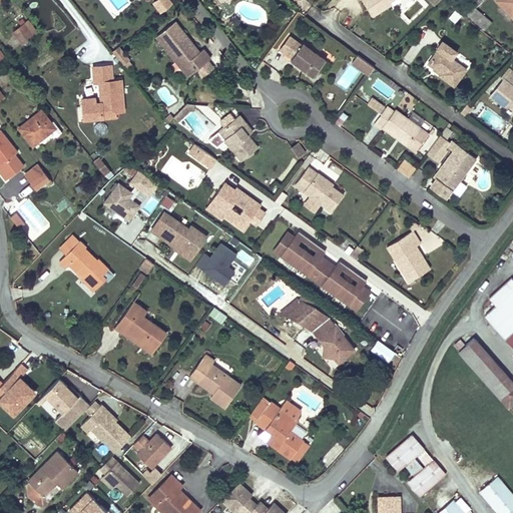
[(170,0),(154,0),(151,3),(160,13),(173,3),(170,0)]
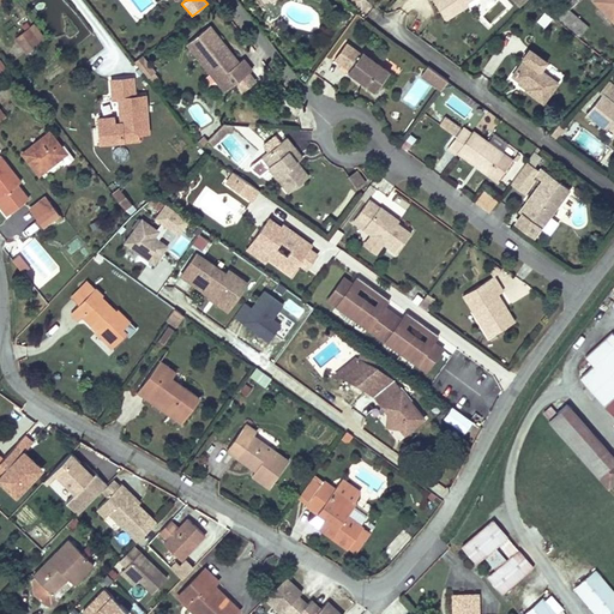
[(434,0),(446,18),(467,5),(464,2),(468,0),(434,0)]
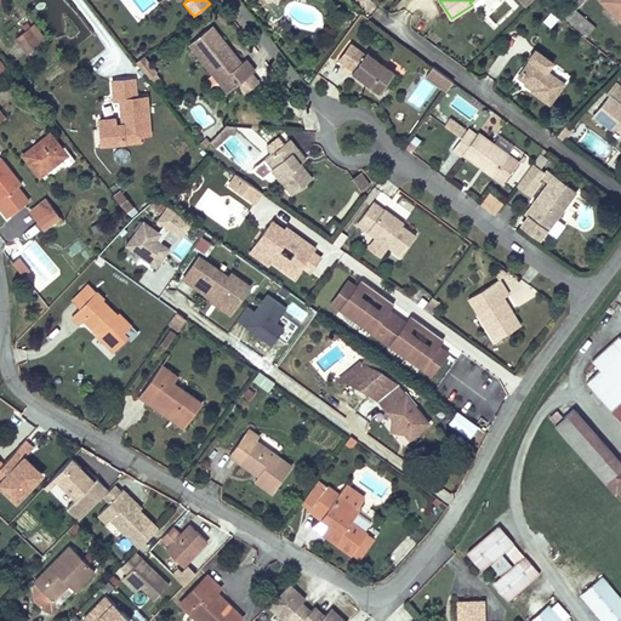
[(573,0),(558,13),(582,33),(591,23),(574,9),(584,0),(573,0)]
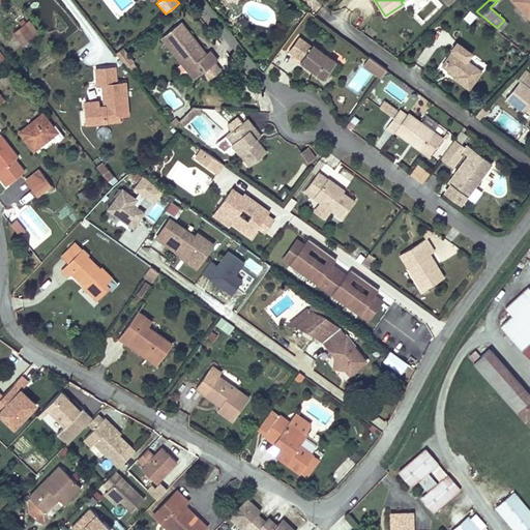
[(529,0),(511,0),(529,18),(529,17),(529,0)]
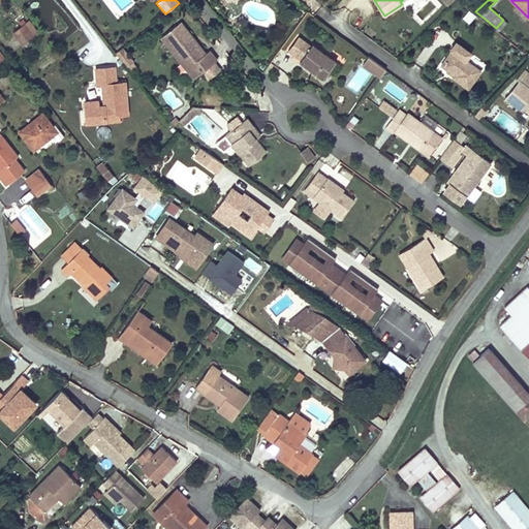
[(463,19),(470,23),(475,14),(468,10),(463,19)]
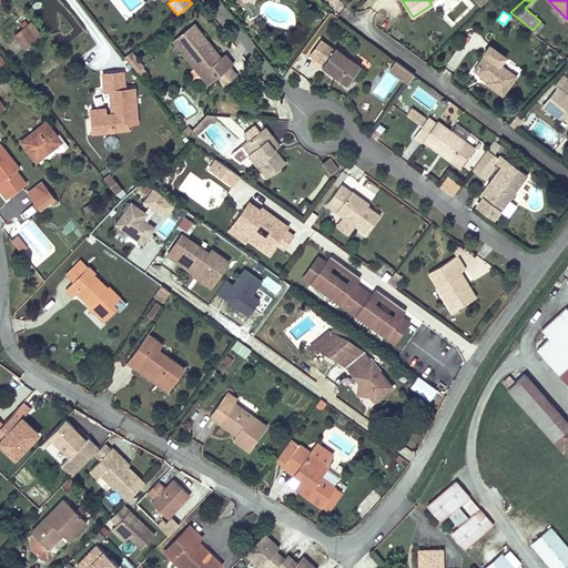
[(37,39),(41,36),(30,21),(26,24),(37,39)]
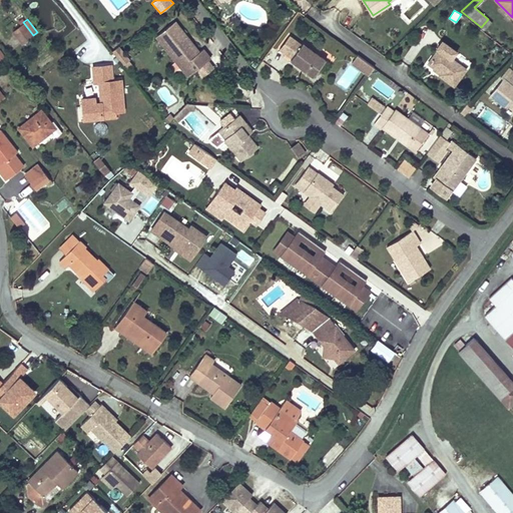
[(156,36),(180,66),(188,60),(196,70),(196,69),(207,61),(210,58),(203,49),(199,52),(190,40),(188,42),(185,38),(187,36),(175,21),(156,36)]
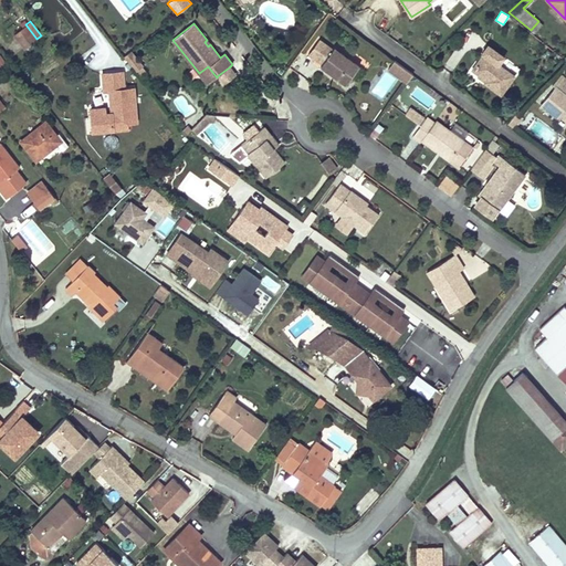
[(25,24),(14,34),(24,48),(27,46),(33,41),(37,39),(25,24)]
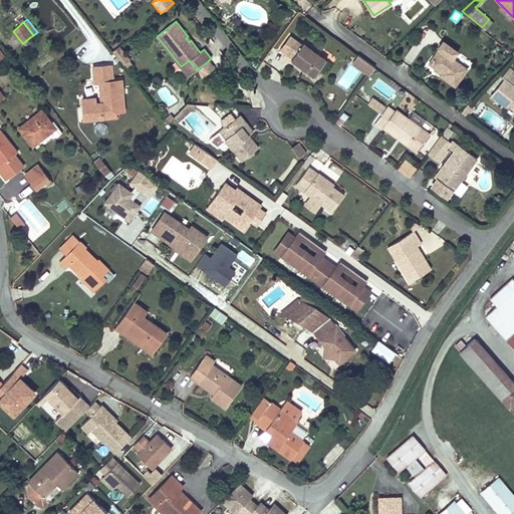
[(291,59),(302,67),(303,65),(306,67),(305,69),(314,76),(326,59),(303,43),(302,44),(289,36),(280,49),(292,58),(291,59)]
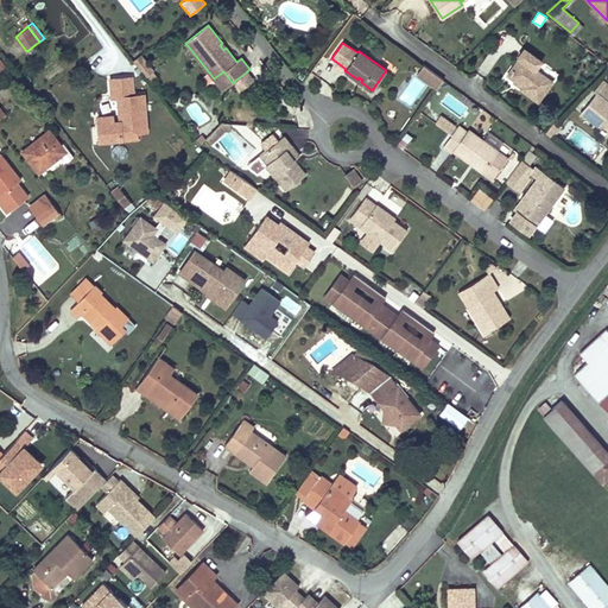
[(36,44),(29,50),(31,54),(38,49),(36,44)]
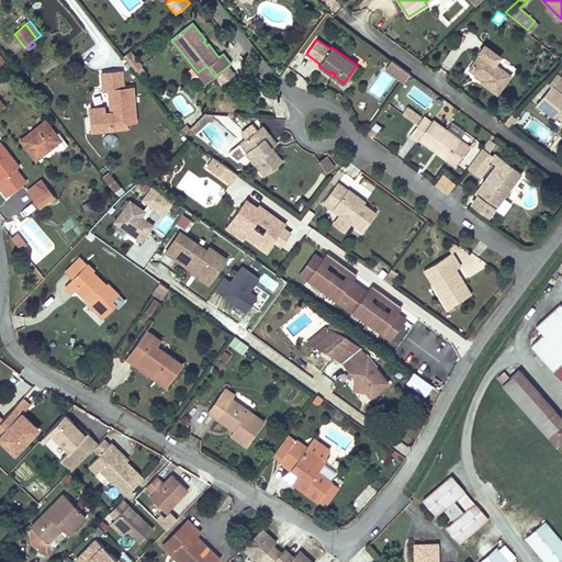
[(482,82),(497,93),(512,76),(495,64),(501,56),(484,44),(479,53),(480,54),(469,69),(483,80),(482,82)]
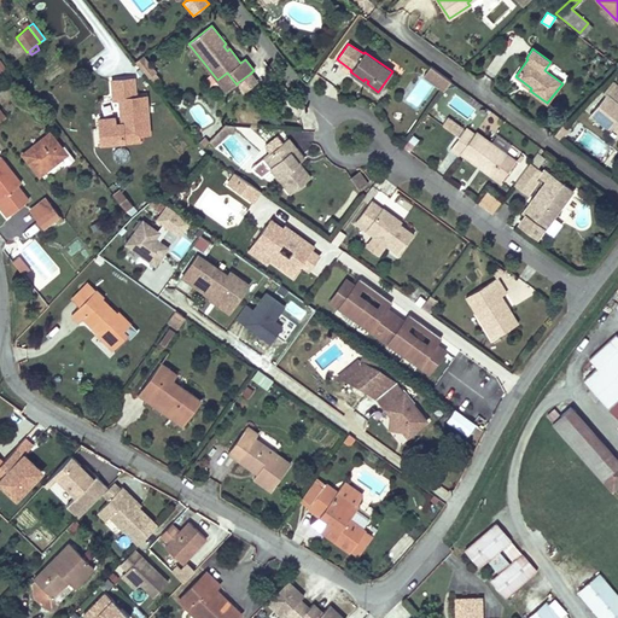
[(432,68),(425,77),(444,92),(452,82),(432,68)]
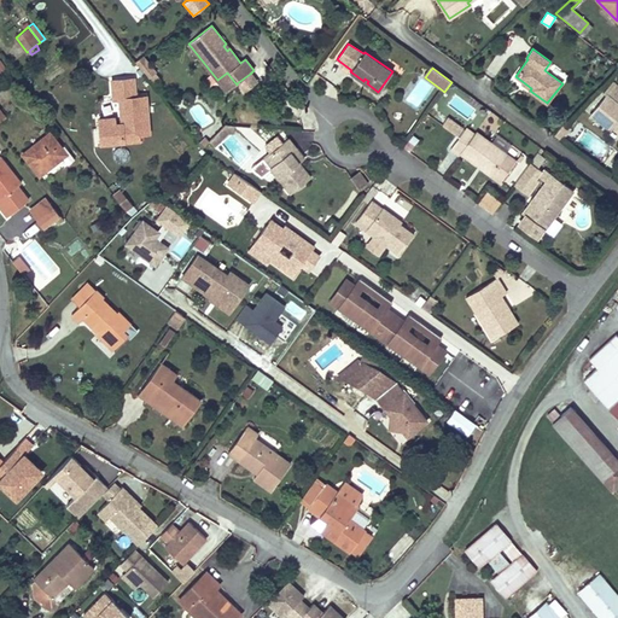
[(227,92),(237,85),(227,73),(217,80),(227,92)]
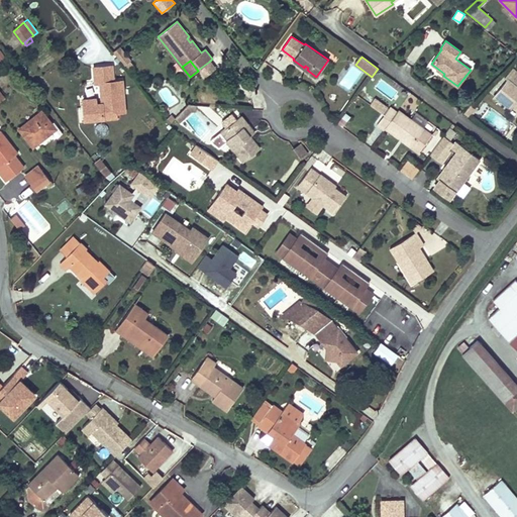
[(209,62),(198,70),(204,77),(214,68),(209,62)]
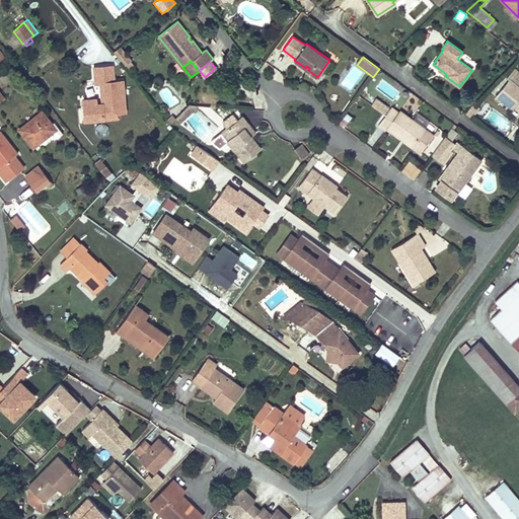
[(94,67),(95,82),(95,83),(100,83),(102,103),(97,104),(96,98),(84,99),(83,99),(85,121),(118,118),(117,113),(126,112),(124,81),(115,81),(113,66),(94,67)]
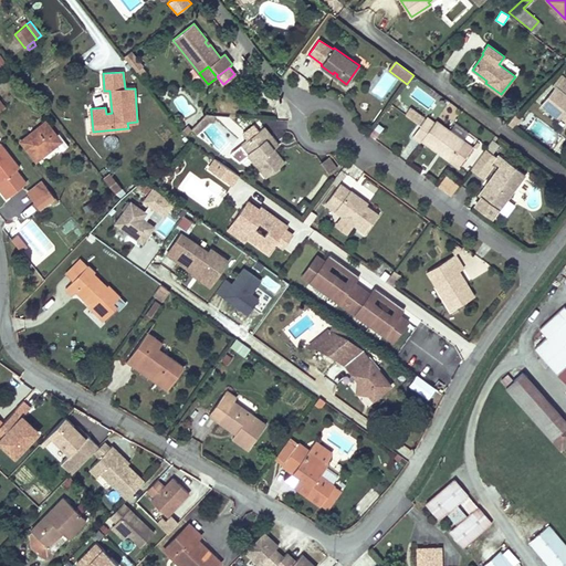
[(553,85),(555,87),(565,95),(565,93),(565,77),(562,74),(553,85)]
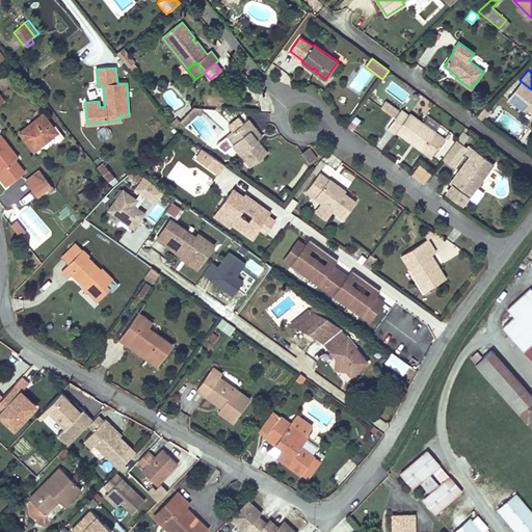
[(531,89),(522,82),(509,98),(527,112),(526,113),(529,116),(530,115),(531,116),(531,89)]
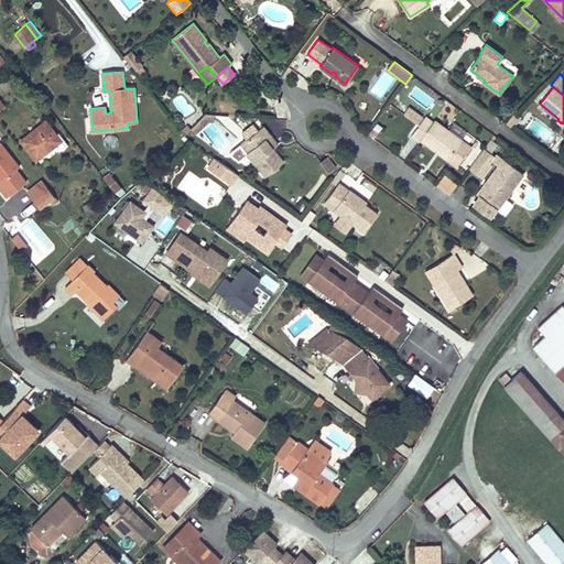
[(421,116),(408,107),(403,114),(416,122),(421,116)]
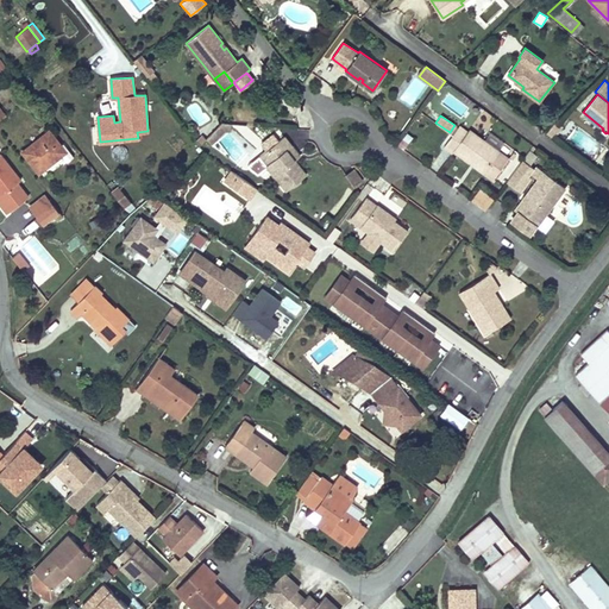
[(554,121),(551,126),(558,131),(562,126),(554,121)]
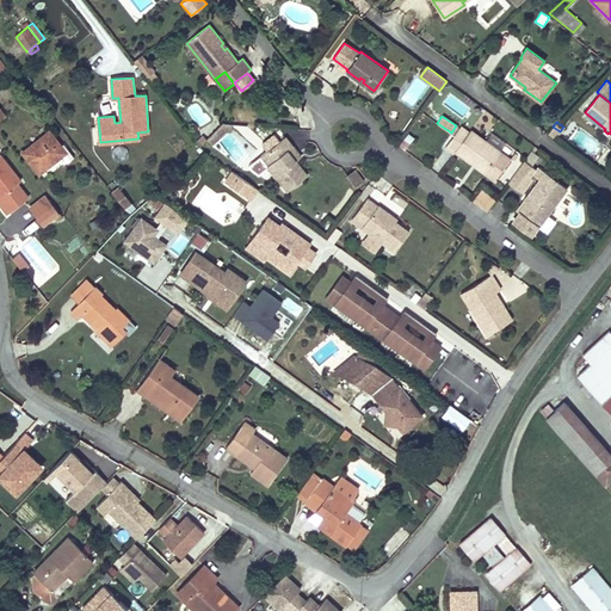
[(223,123),(216,130),(221,136),(226,130),(232,131),(233,123),(223,123)]
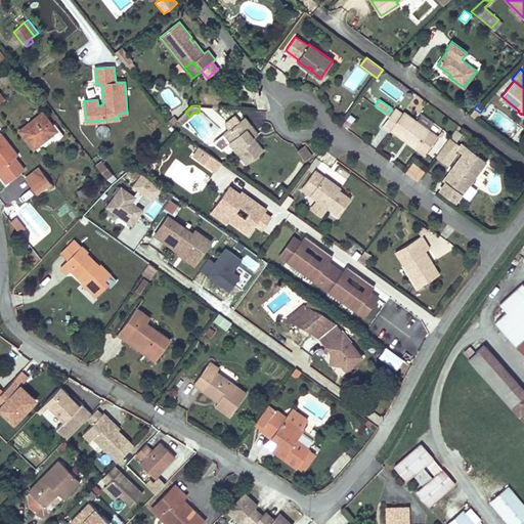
[(382,126),(390,131),(391,129),(417,148),(417,147),(425,154),(437,136),(429,130),(430,130),(403,111),(402,113),(395,108),(382,126)]
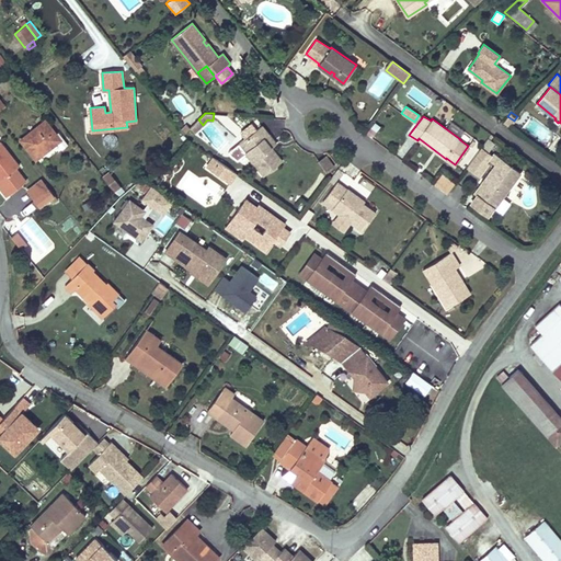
[(507,116),(503,123),(510,127),(514,121),(507,116)]
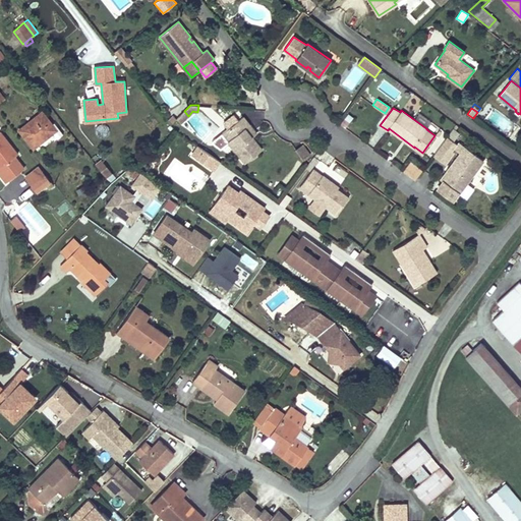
[(43,111),(19,129),(34,148),(54,132),(58,138),(63,134),(54,122),(52,124),(43,111)]
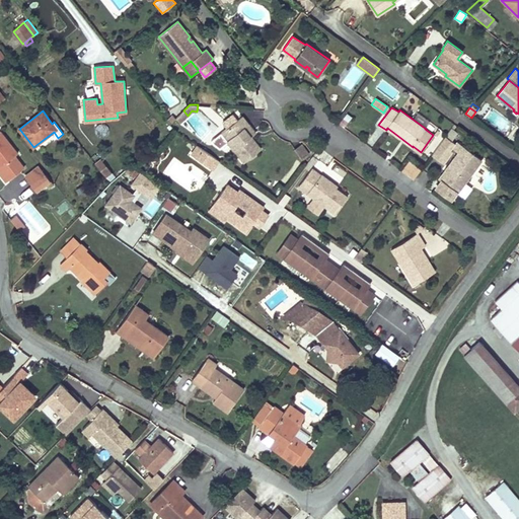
[(183,110),(175,119),(180,123),(188,116),(183,110)]
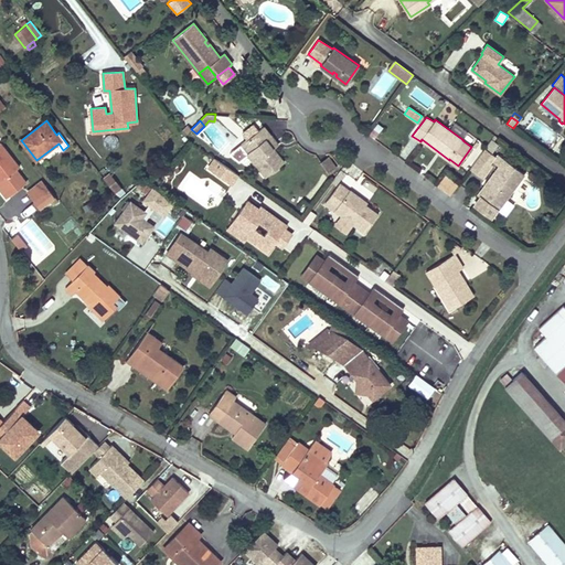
[(252,136),(247,139),(241,145),(266,177),(284,162),(274,149),(269,145),(270,139),(268,137),(270,135),(263,126),(258,130),(255,126),(252,126),(246,129),(248,131),(252,136)]
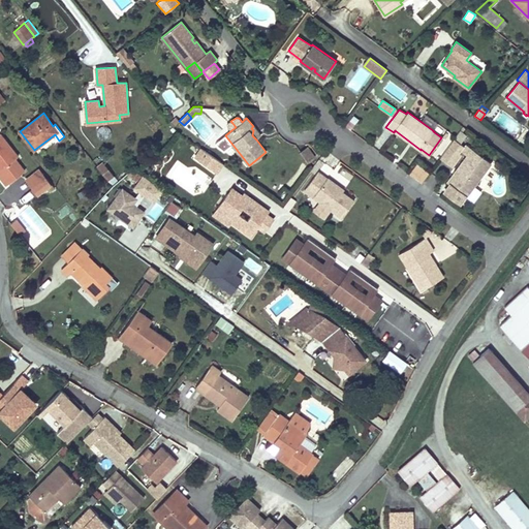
[(260,135),(253,126),(251,128),(253,130),(252,135),(256,139),(260,135)]
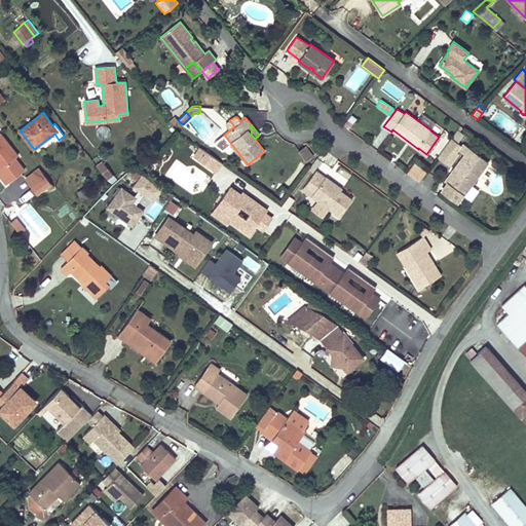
[(378,148),(390,134),(384,128),(372,143),(378,148)]
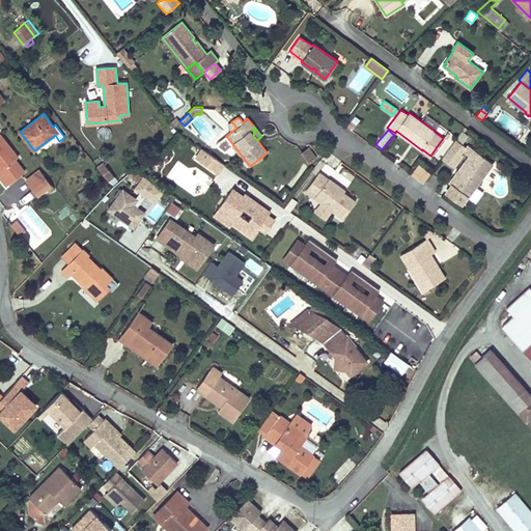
[(462,132),(450,146),(459,154),(465,146),(462,144),(467,136),(462,132)]
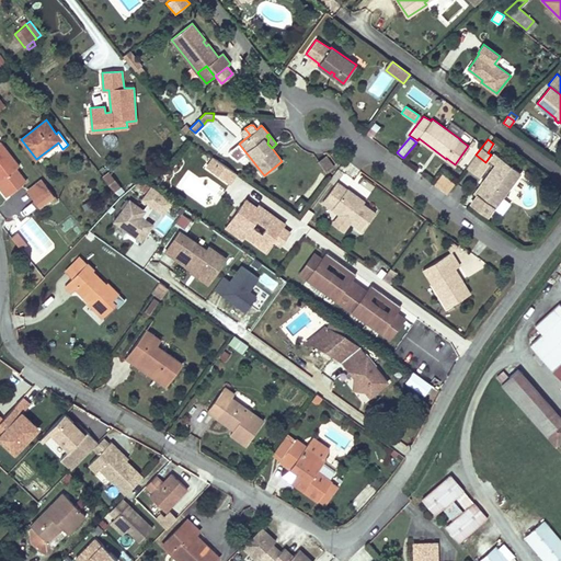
[(0,187),(7,196),(26,181),(15,169),(19,165),(0,141),(0,187)]
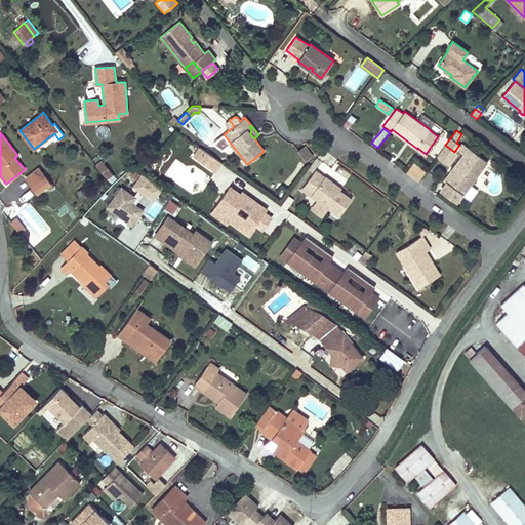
[(453,168),(448,174),(444,180),(447,183),(441,190),(456,201),(461,194),(462,195),(487,162),(463,144),(458,151),(463,155),(453,168)]
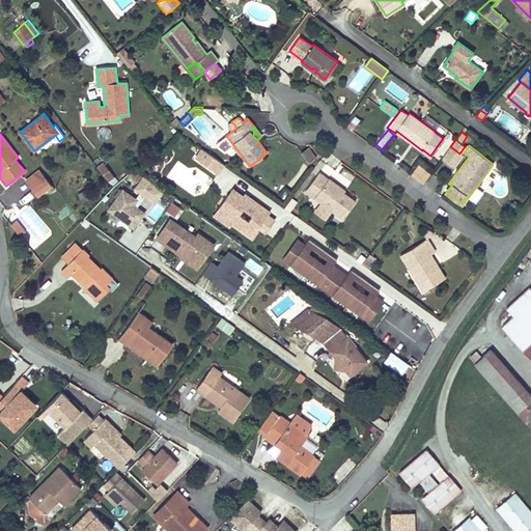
[(309,146),(301,152),(309,163),(317,157),(309,146)]
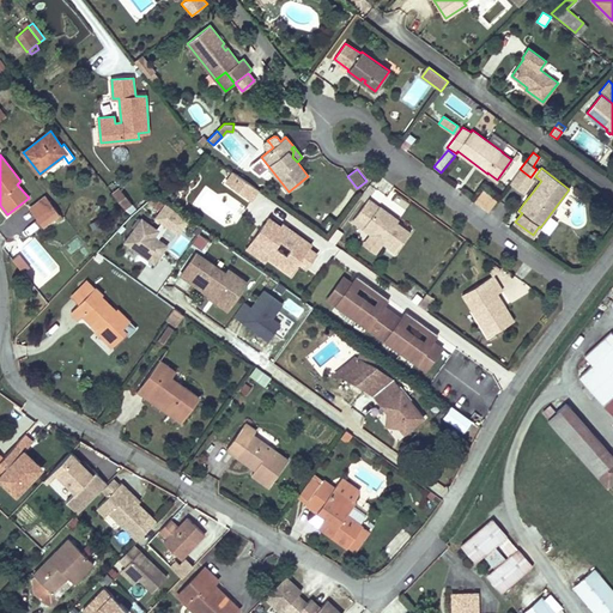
[(520,169),(510,183),(523,193),(533,178),(530,177),(520,169)]
